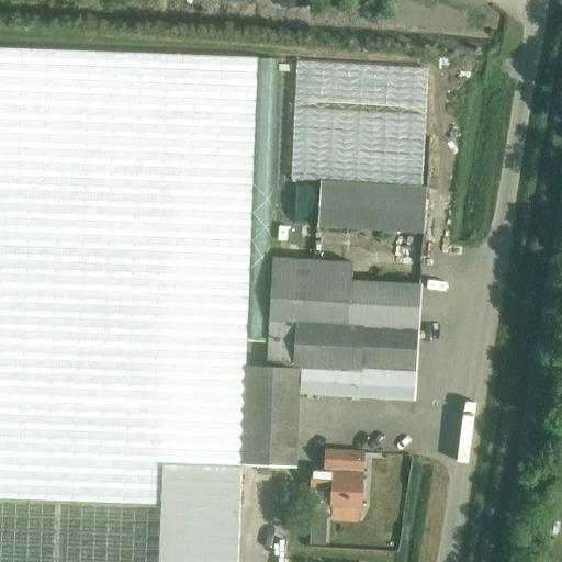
[(236,561),(257,58),(0,47),(0,561),(236,561)]
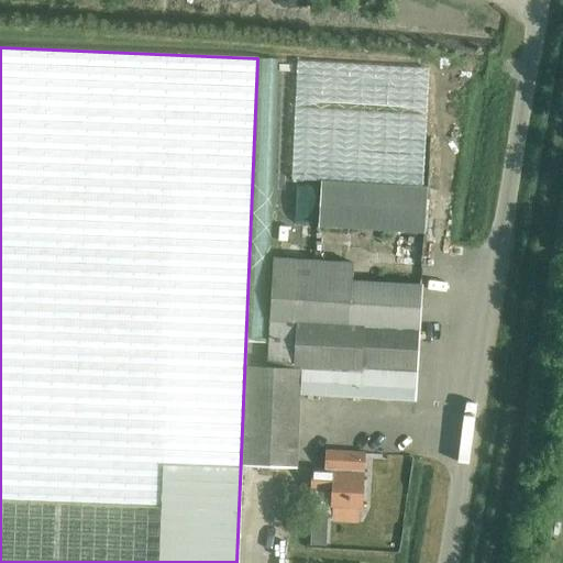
[(318,227),(423,233),(427,188),(320,181),(318,227)]
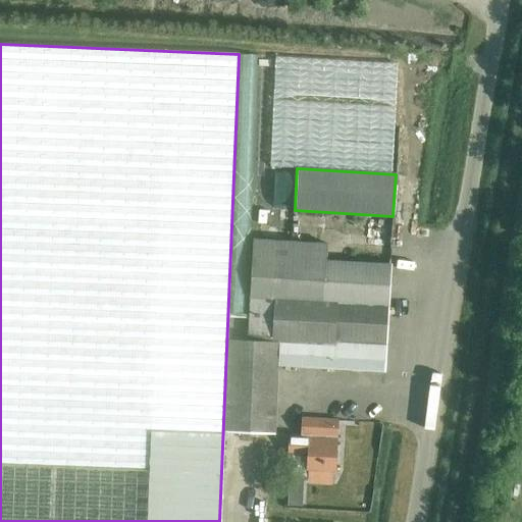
[(259,227),(298,229),(299,217),(260,215),(259,227)]
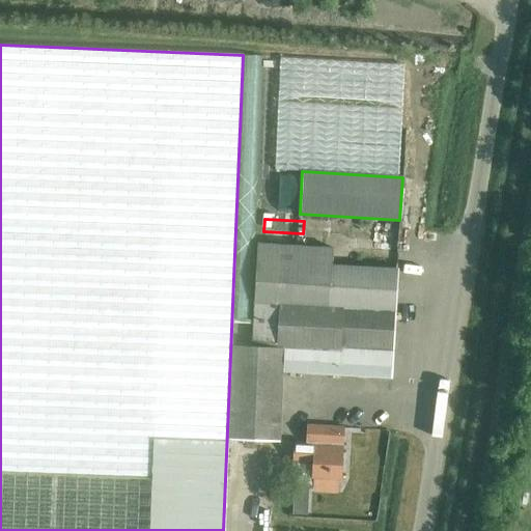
[(283,372),(391,378),(396,271),(331,268),(332,250),(256,247),(251,350),(232,348),(229,440),(280,443),(283,372)]
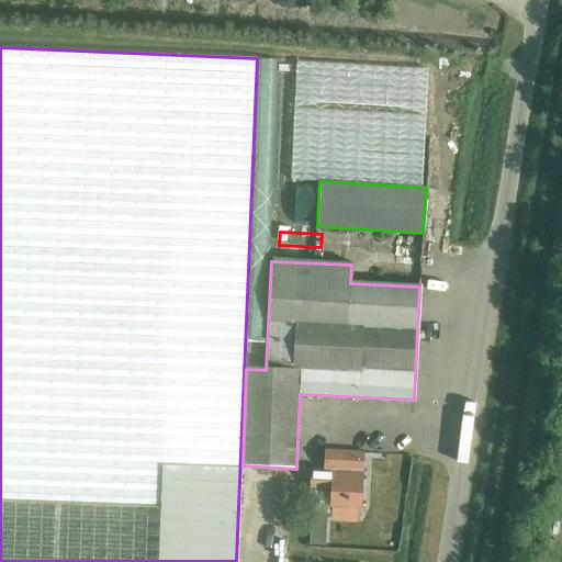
[(360,470),(364,470),(366,452),(325,450),(324,469),(312,468),(310,512),(333,513),(332,519),(358,520),(359,506),(362,506),(363,478),(359,478),(360,470)]
